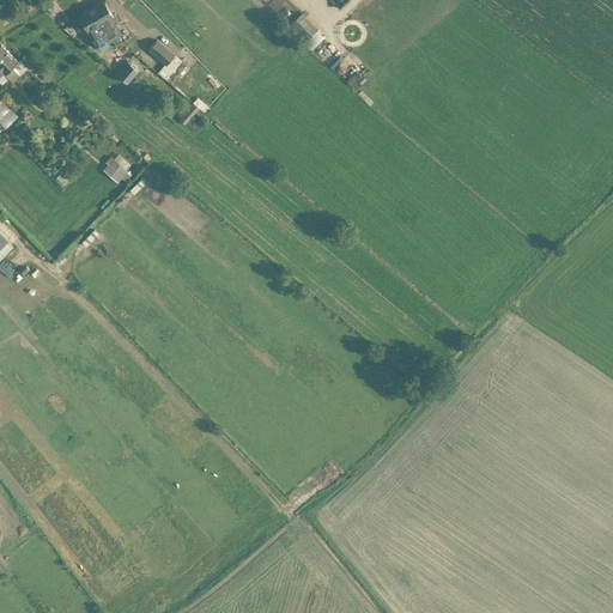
[(110,41),(121,34),(113,18),(114,18),(104,0),(91,7),(110,41)]
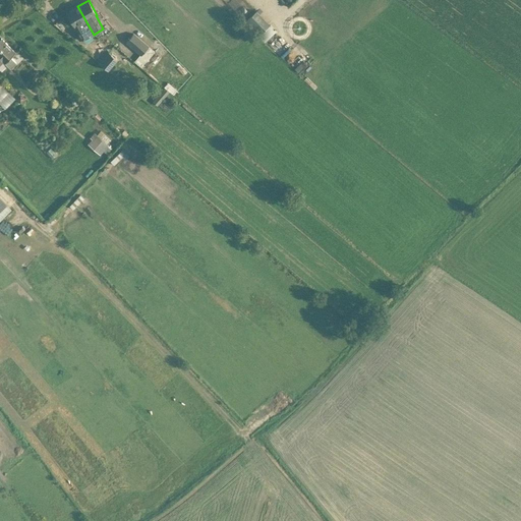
[(82,41),(94,35),(77,6),(67,12),(82,41)]
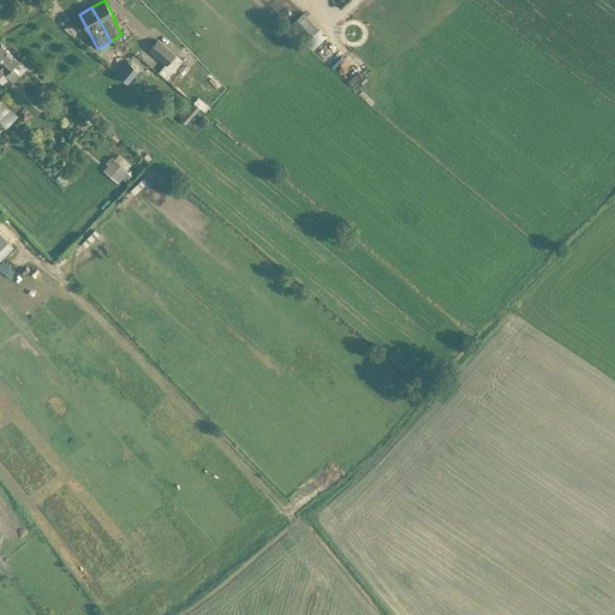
[(296,22),(316,45),(327,35),(305,12),(296,22)]
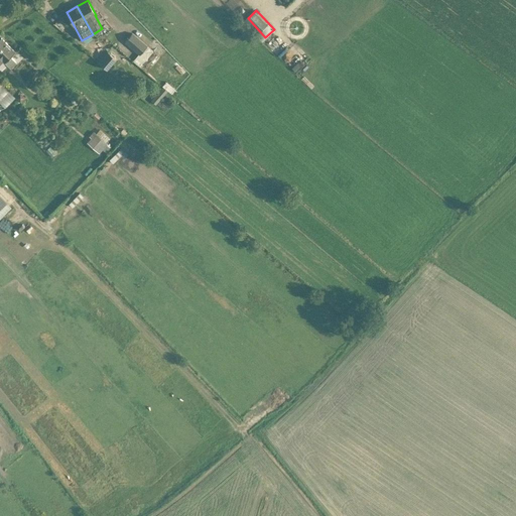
[(146,72),(159,56),(147,46),(148,45),(132,32),(124,42),(138,53),(132,60),(146,72)]
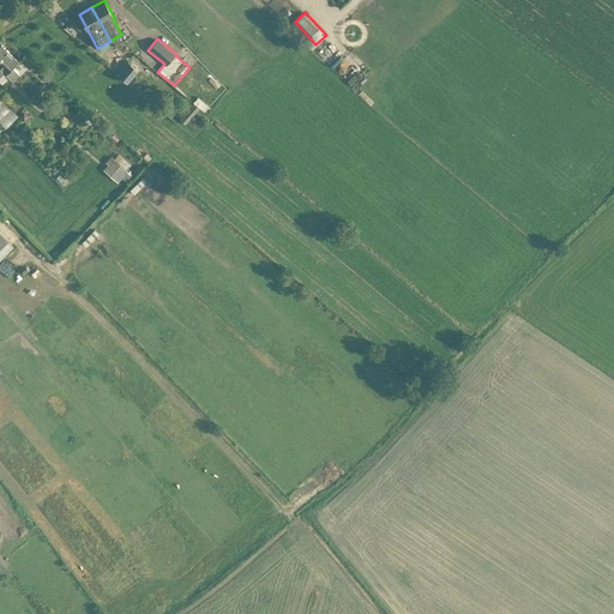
[(0,76),(4,72),(12,82),(19,74),(12,67),(18,61),(1,44),(0,46),(0,76)]
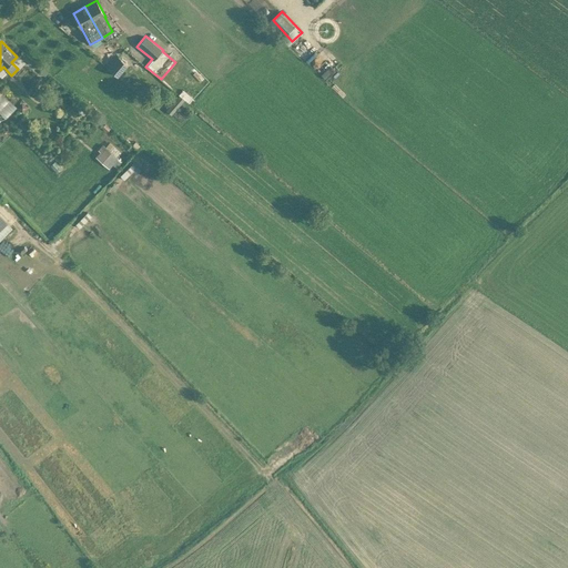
[(118,77),(128,64),(118,56),(108,68),(118,77)]
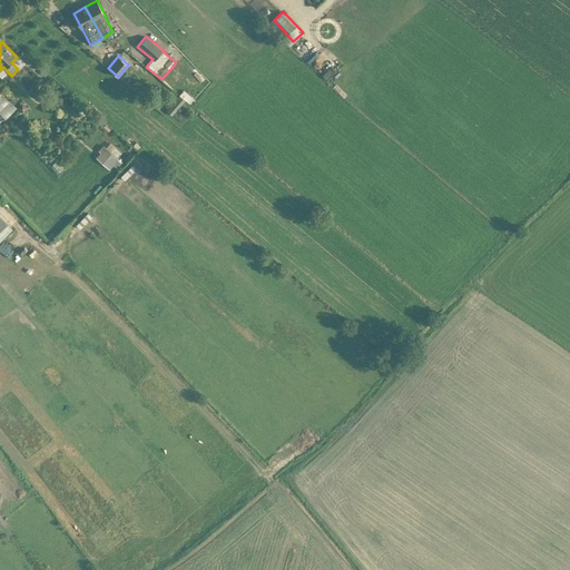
[(180,96),(167,110),(172,115),(185,100),(180,96)]
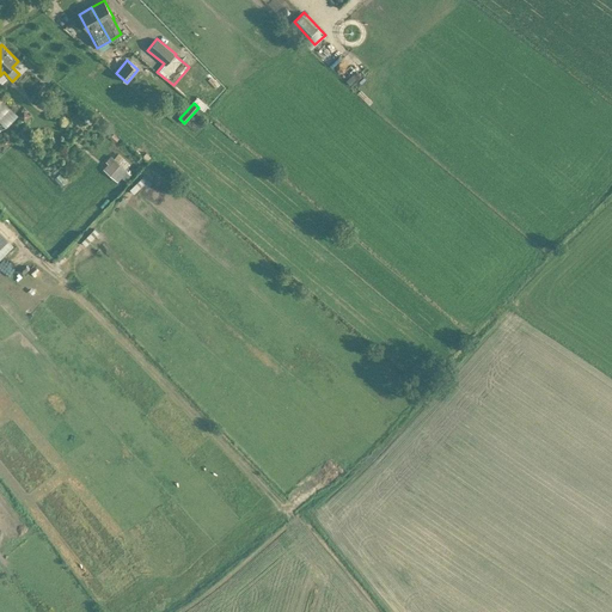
[(118,181),(128,170),(111,155),(106,160),(109,163),(104,169),(118,181)]
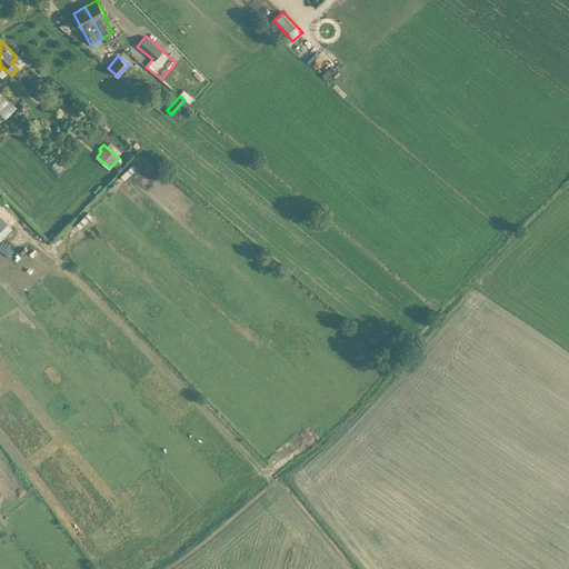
[(0,240),(12,228),(0,215),(0,240)]
